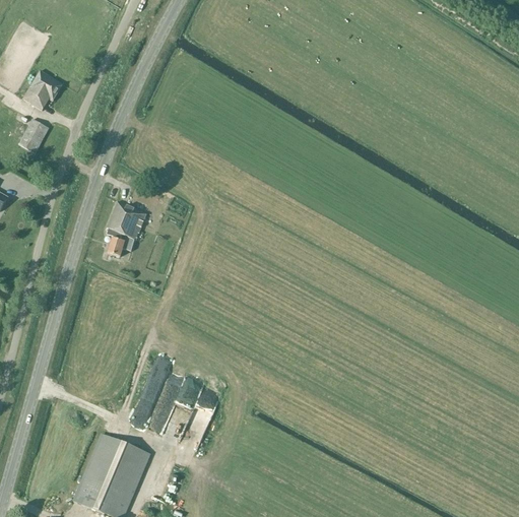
[(23,98),(43,109),(50,98),(53,100),(63,83),(41,69),(23,98)]
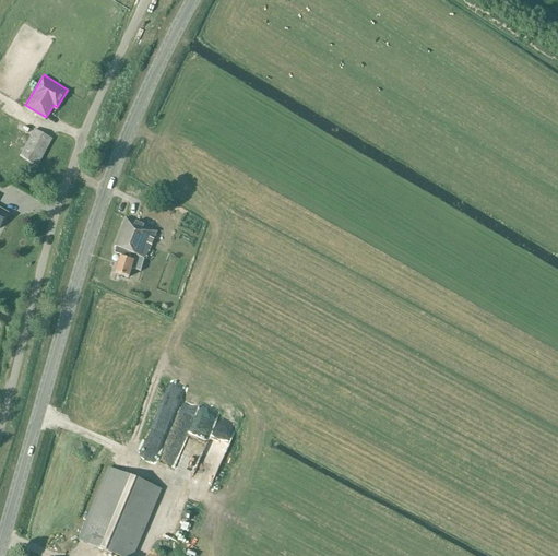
[(52,135),(35,127),(21,154),(39,163),(52,135)]
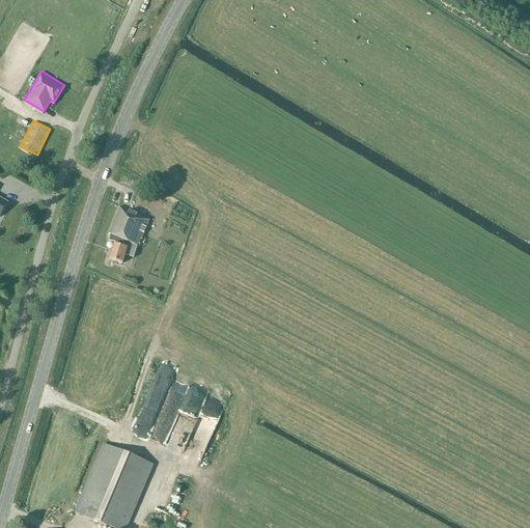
[(0,212),(1,213),(8,200),(0,195),(0,212)]
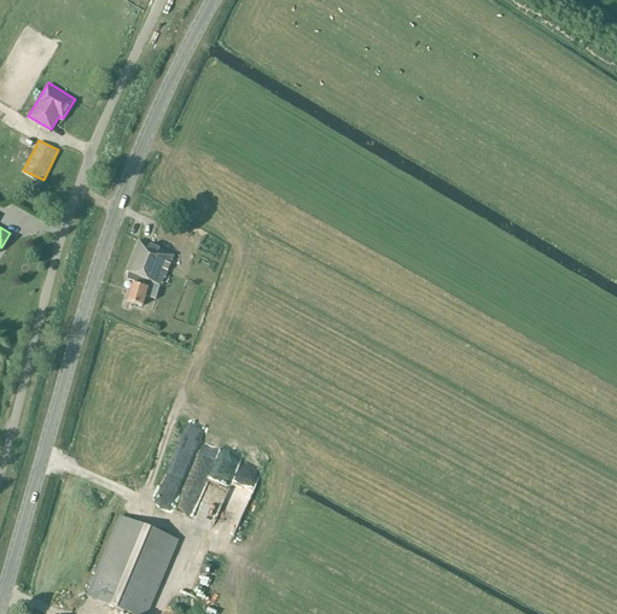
[(129,299),(144,303),(146,293),(157,297),(161,284),(174,253),(140,238),(128,268),(131,269),(128,276),(135,279),(129,299)]
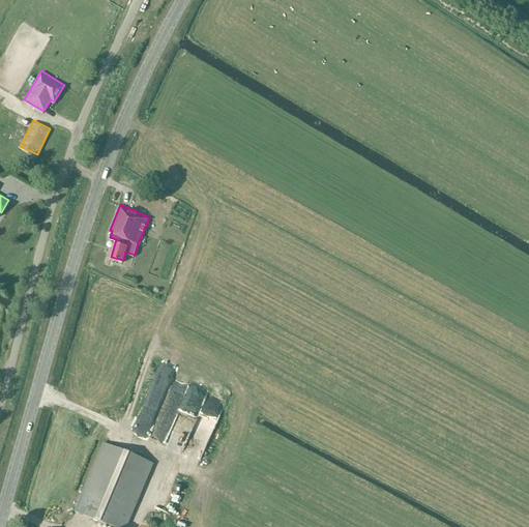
[(156,381),(168,384),(171,374),(159,371),(156,381)]
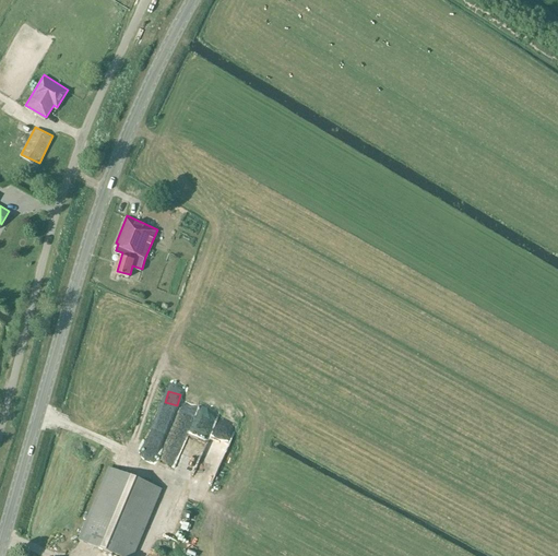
[(194,409),(179,403),(163,445),(168,447),(166,452),(176,457),(194,409)]
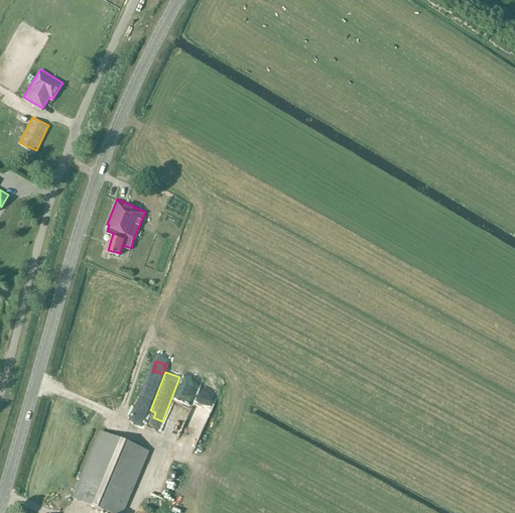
[(177,391),(191,397),(199,380),(185,374),(177,391)]
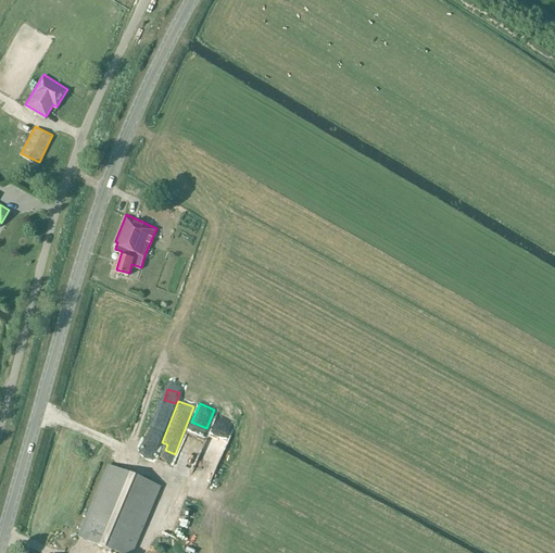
[(230,455),(237,459),(246,439),(239,437),(230,455)]
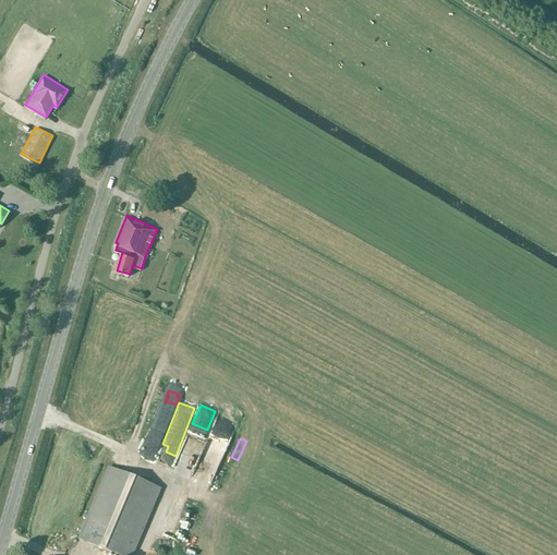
[(80,537),(123,554),(132,554),(162,486),(110,465),(80,537)]
